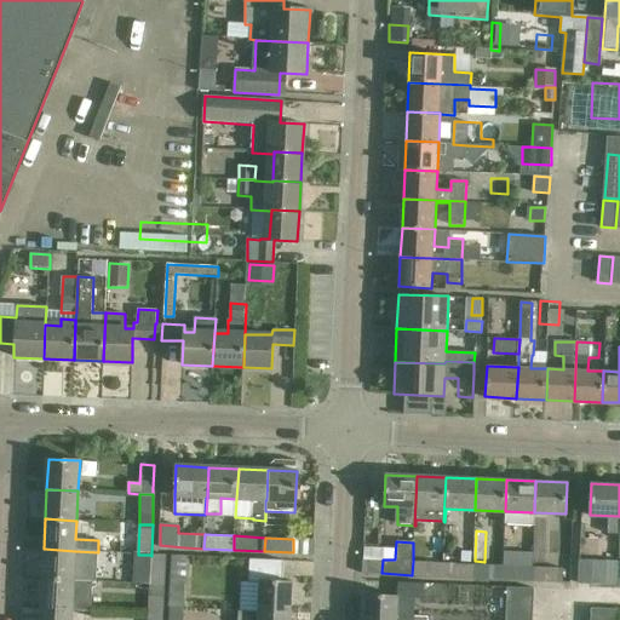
[(42,579),(74,580),(75,551),(44,549),(42,579)]
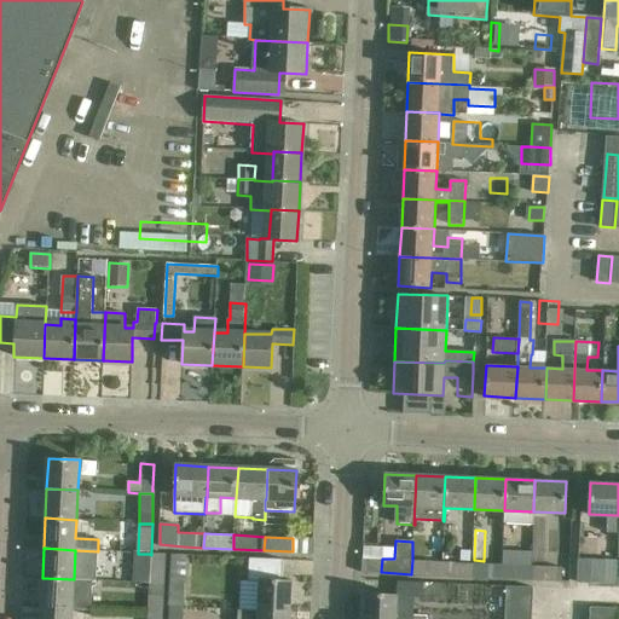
[(149,584),(163,585),(166,553),(151,553),(151,555),(149,554),(138,554),(136,554),(136,583),(149,584)]
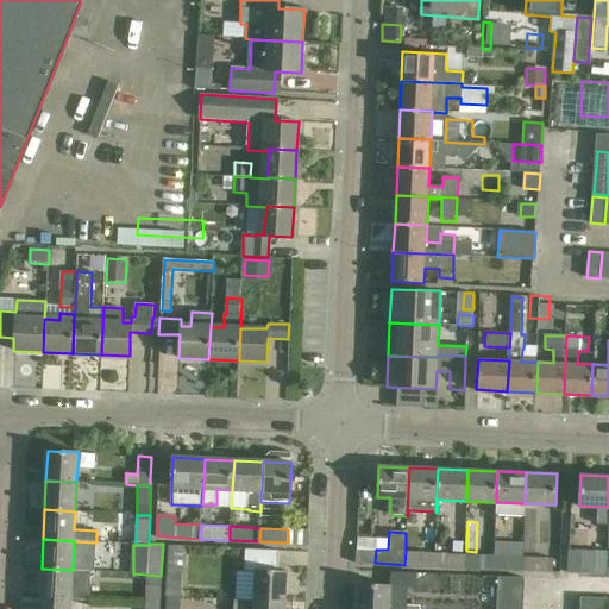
[(170,546),(169,565),(168,596),(181,597),(183,547),(170,546)]
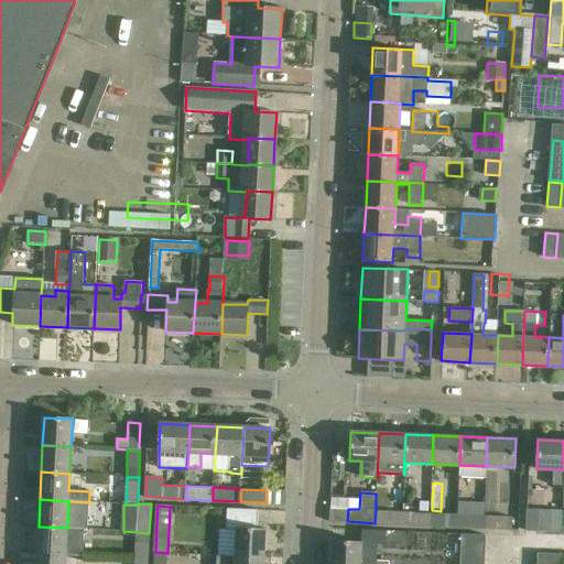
[(256,528),(257,509),(227,508),(226,528),(237,529),(236,555),(263,556),(264,529),(256,528)]
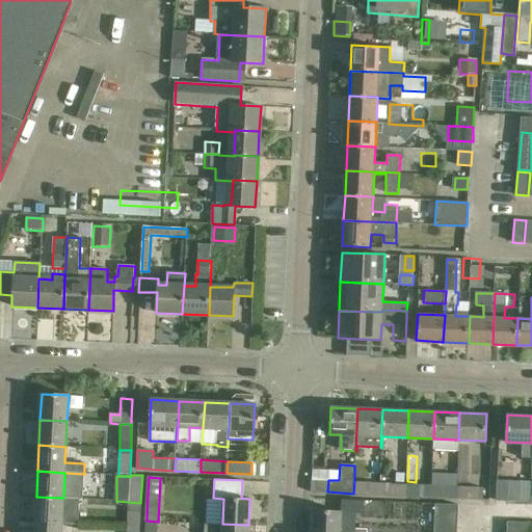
[(495,500),(530,502),(531,481),(496,479),(495,500)]
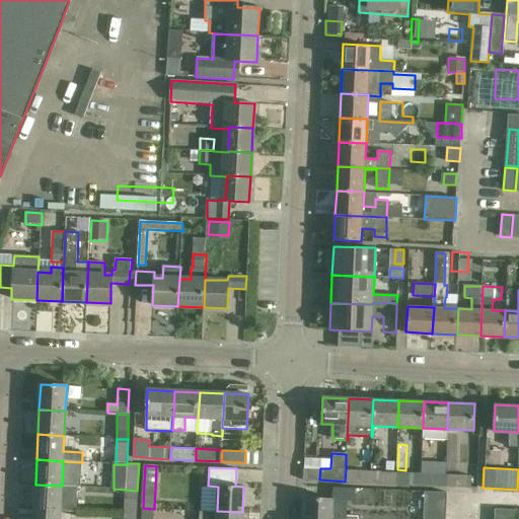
[(345,482),(370,483),(370,470),(346,469),(345,482)]
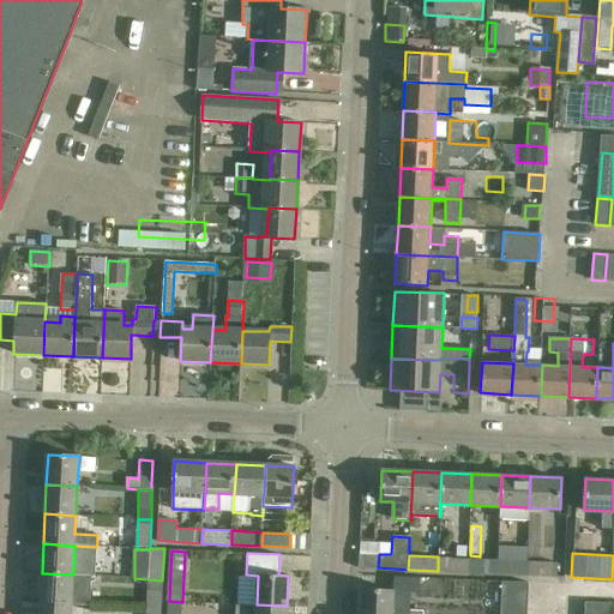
[(438,571),(468,572),(469,559),(438,557),(438,571)]
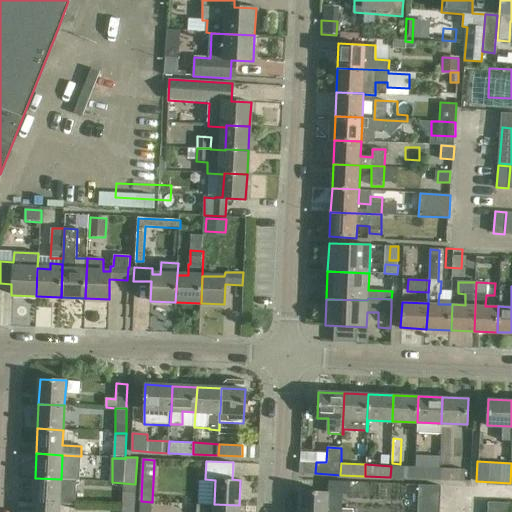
[(390,477),(414,479),(415,467),(391,466),(390,477)]
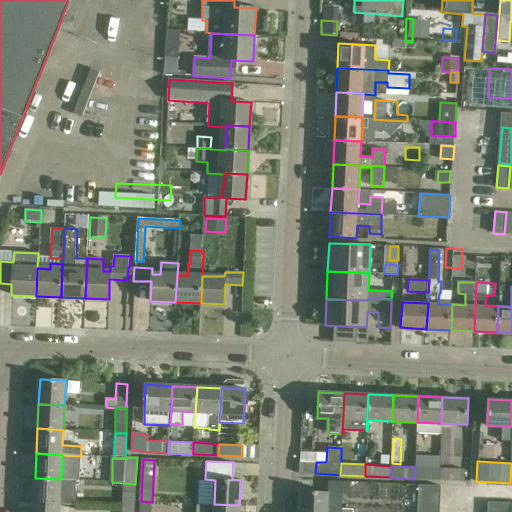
[(414,479),(439,480),(439,469),(415,467),(414,479)]
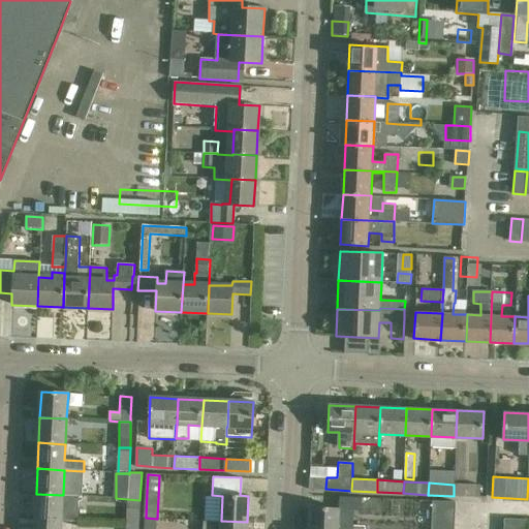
[(454,496),(480,498),(480,486),(454,485),(454,496)]
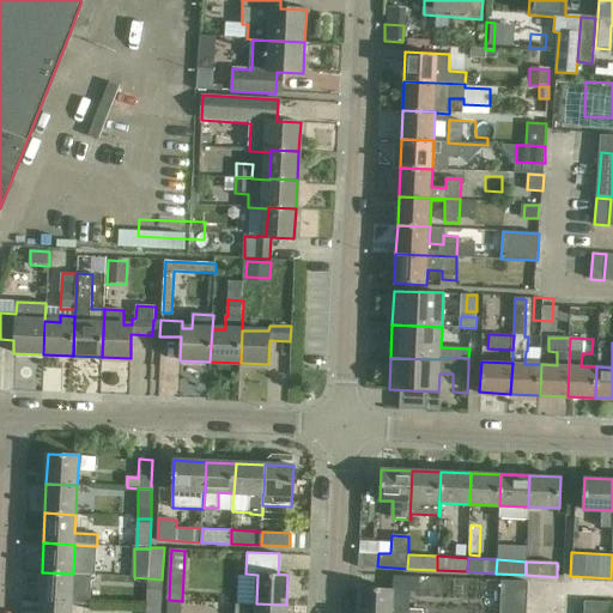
[(40,602),(71,604),(73,574),(42,572),(40,602)]
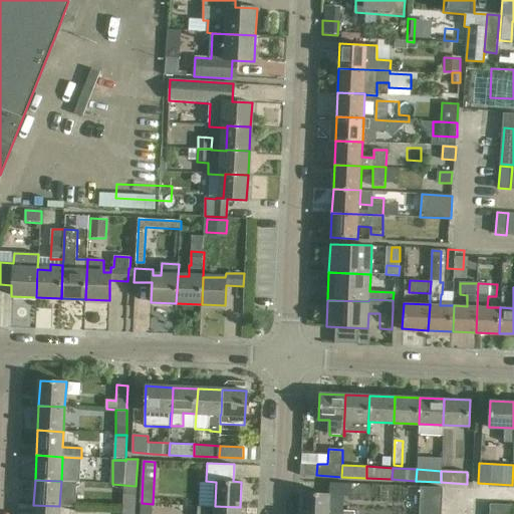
[(345,495),(344,513),(357,513),(358,506),(365,507),(365,498),(365,484),(342,483),(341,495),(345,495)]
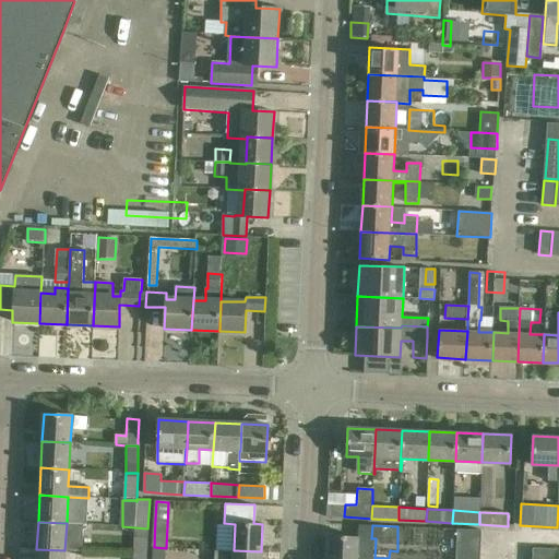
[(132,555),(146,555),(147,528),(134,527),(132,555)]
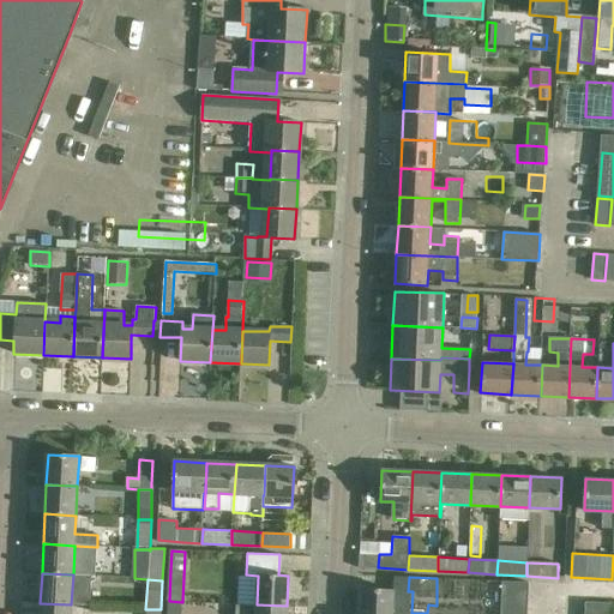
[(528,596),(528,582),(501,581),(501,582),(501,595),(528,596)]
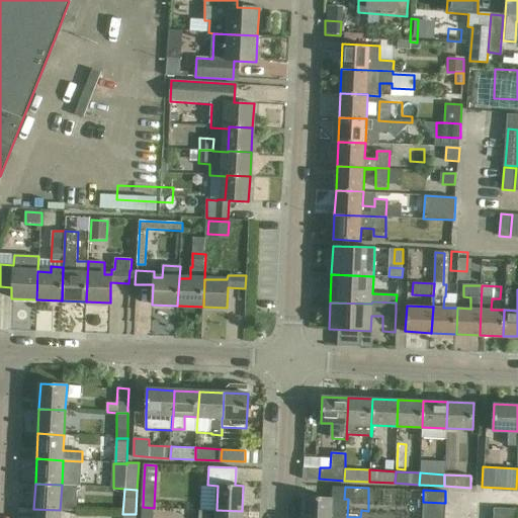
[(331,517),(333,497),(326,497),(306,496),(305,517),(331,517)]
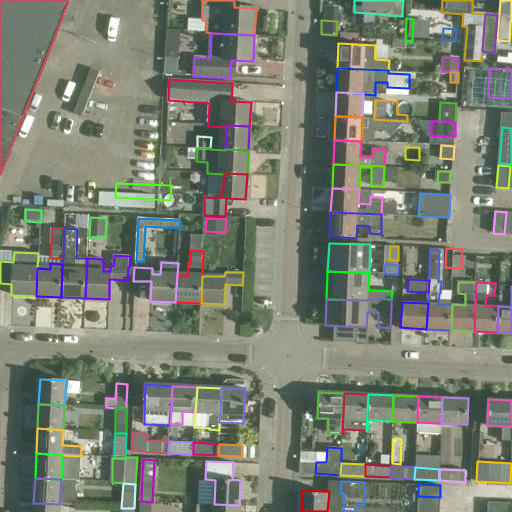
[(439,508),(440,497),(418,496),(417,507),(439,508)]
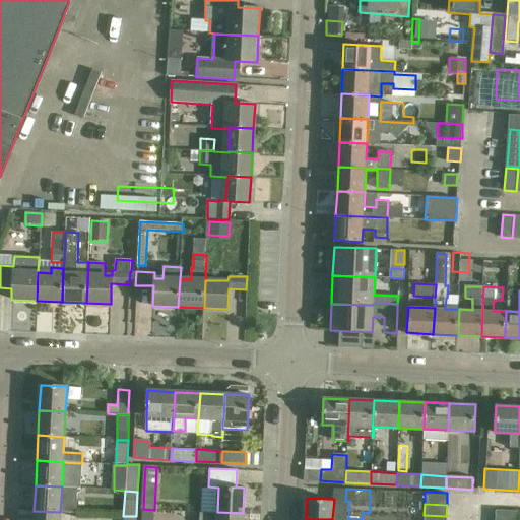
[(153,519),(154,510),(143,509),(141,519),(153,519)]
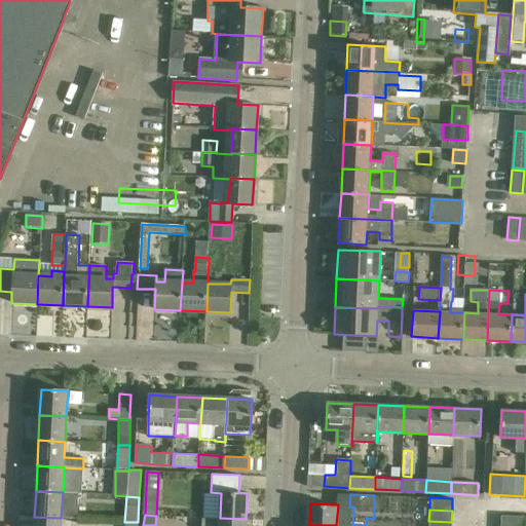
[(522,525),(523,517),(500,516),(499,525),(522,525)]
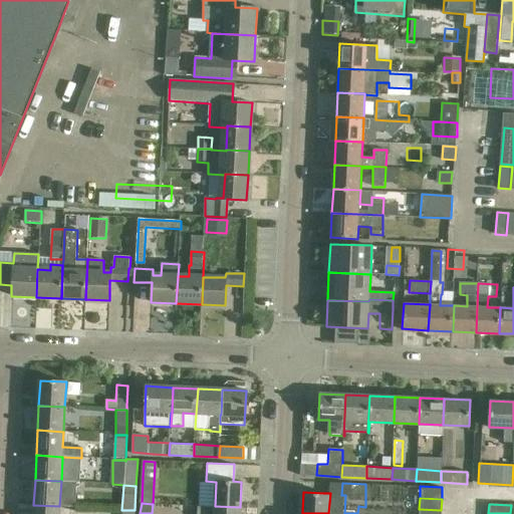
[(58,513),(59,506),(33,505),(32,513),(58,513)]
